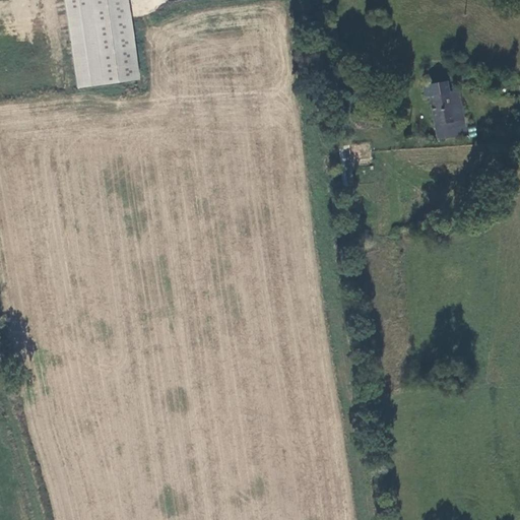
[(127,0),(62,0),(76,90),(139,81),(127,0)]
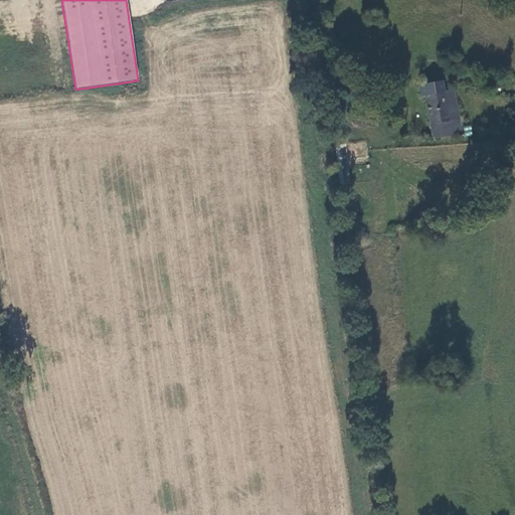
[(402,90),(402,87),(399,83),(397,81),(393,82),(393,86),(394,91),(396,92),(400,92),(402,90)]
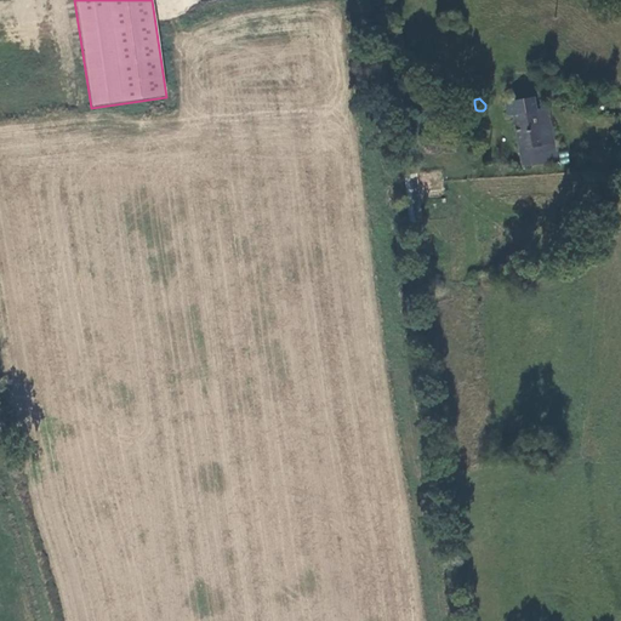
[(513,117),(520,169),(557,164),(548,110),(535,112),(533,101),(503,103),(505,118),(513,117)]
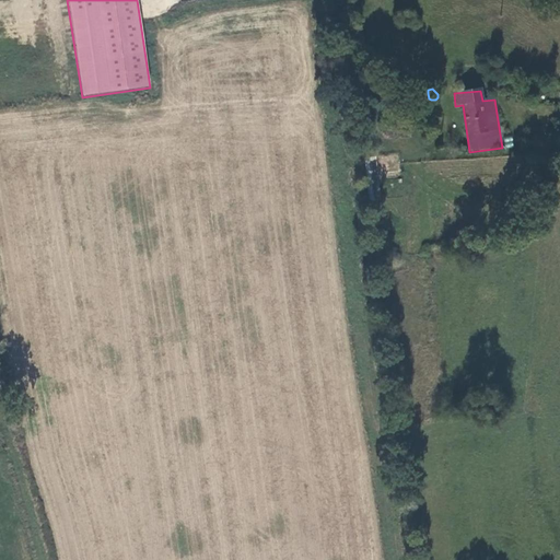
[(408,129),(385,128),(385,137),(407,139),(408,129)]
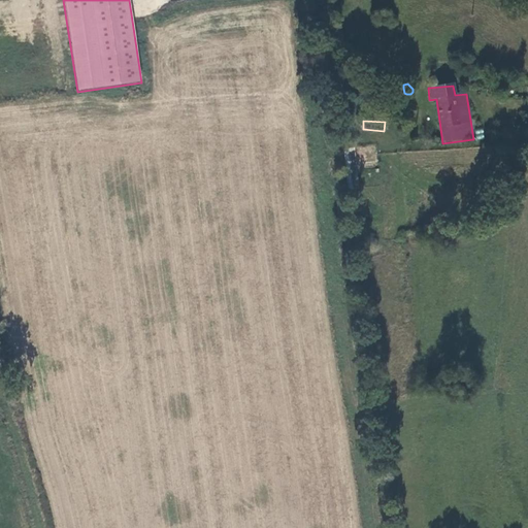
[(359,189),(353,150),(342,152),(349,191),(359,189)]
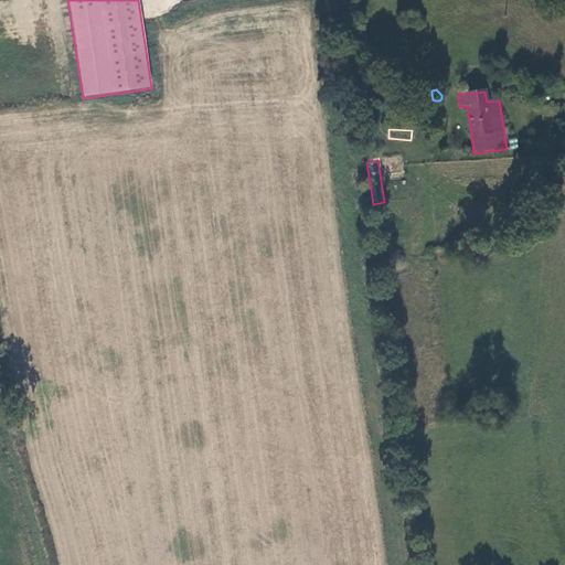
All buildings are outlined.
